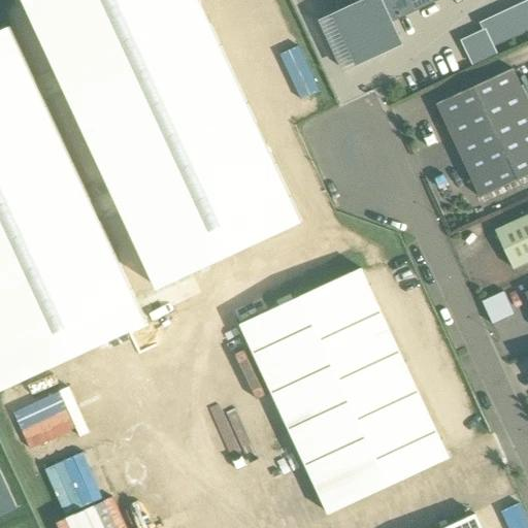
[(199,0),(27,0),(161,290),(303,225),(199,0)]
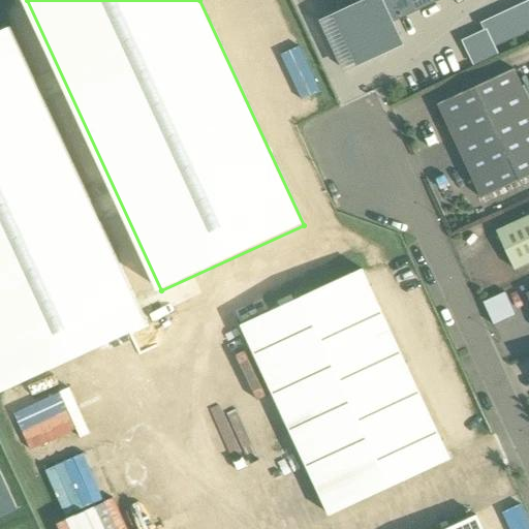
[(371,0),(364,4),(323,22),(345,70),(403,44),(393,22),(382,0),(371,0)]
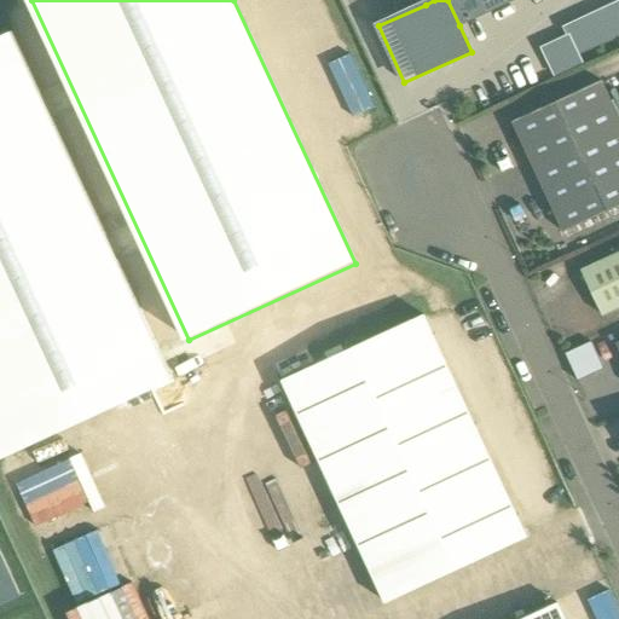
[(514,0),(423,0),(426,5),(434,0),(447,0),(460,25),(514,0)]
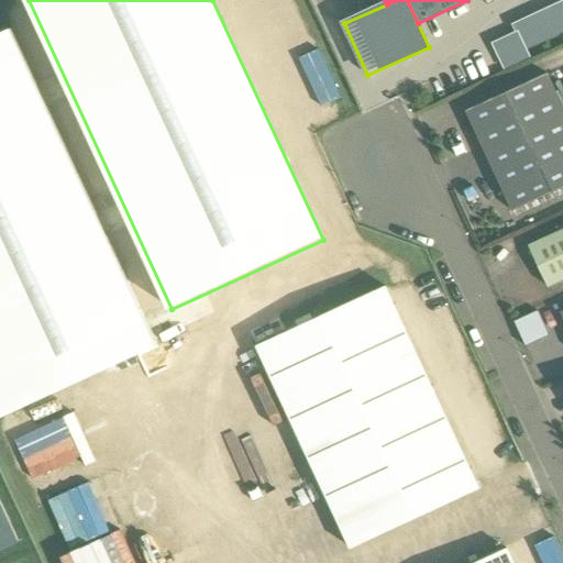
[(562,3),(516,25),(520,35),(526,48),(562,32),(562,3)]
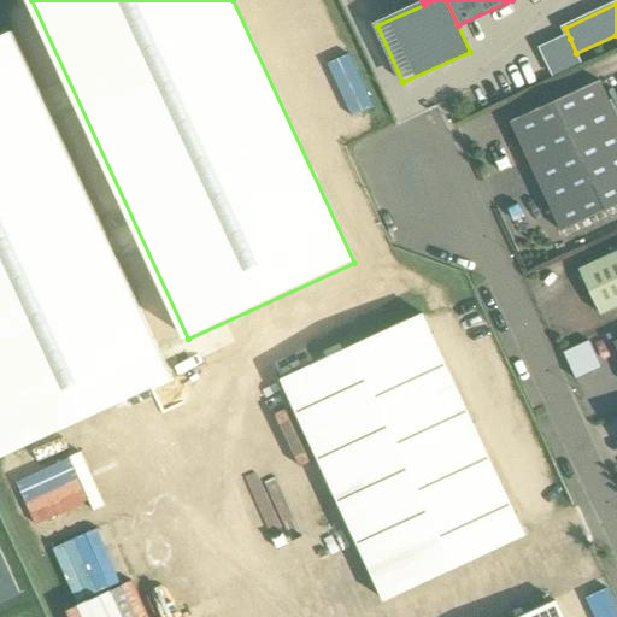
[(172,380),(11,31),(0,36),(0,447),(5,457),(172,380)]
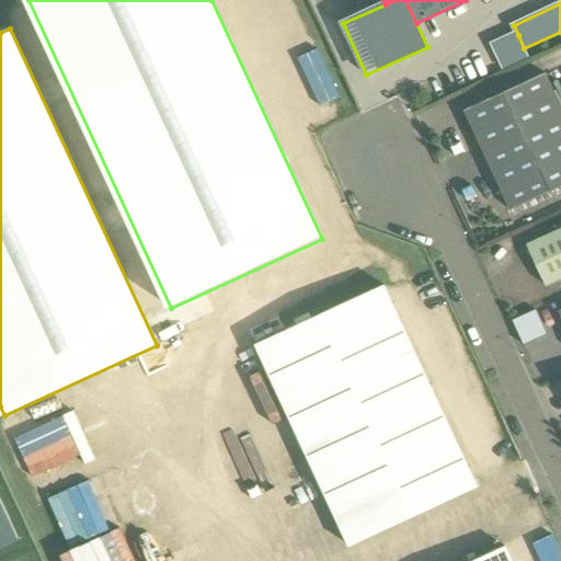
[(518,35),(493,46),(504,69),(528,58),(524,48),(518,35)]
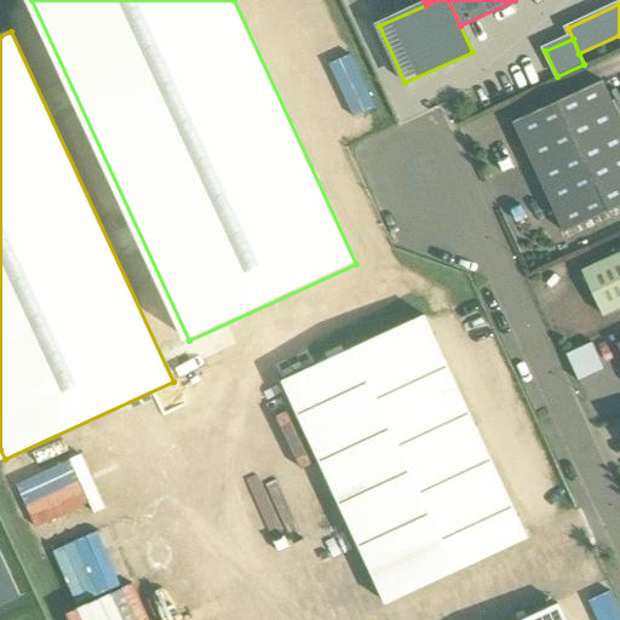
[(619,119),(602,81),(514,122),(566,234),(619,207),(619,119)]
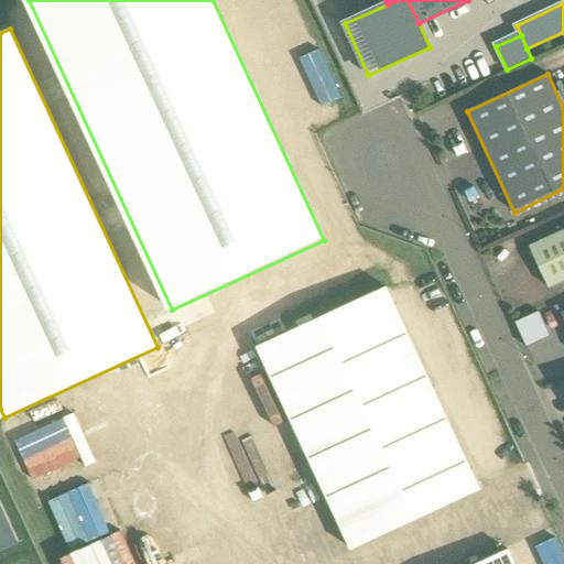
[(563,231),(531,247),(550,288),(563,280),(563,231)]
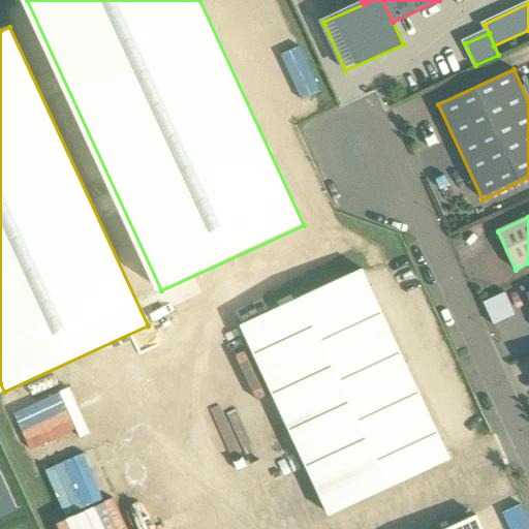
[(363,271),(242,327),(330,518),(450,462),(363,271)]
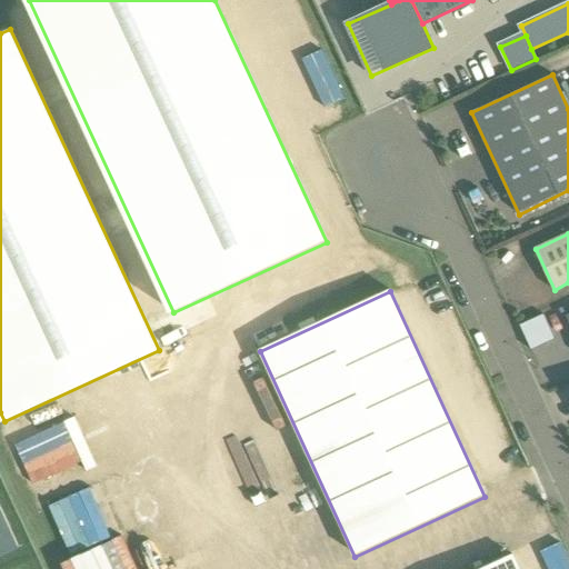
[(545,312),(521,322),(531,347),(555,337),(545,312)]
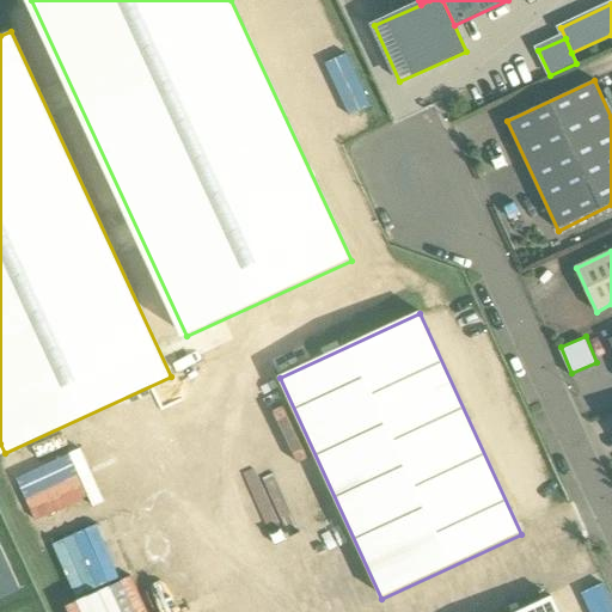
[(37,520),(90,495),(69,452),(17,477),(37,520)]
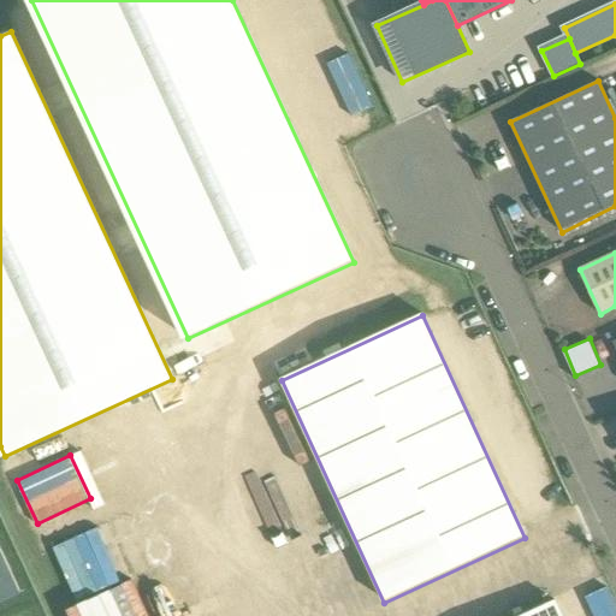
[(131,573),(107,521),(54,546),(78,598),(131,573)]
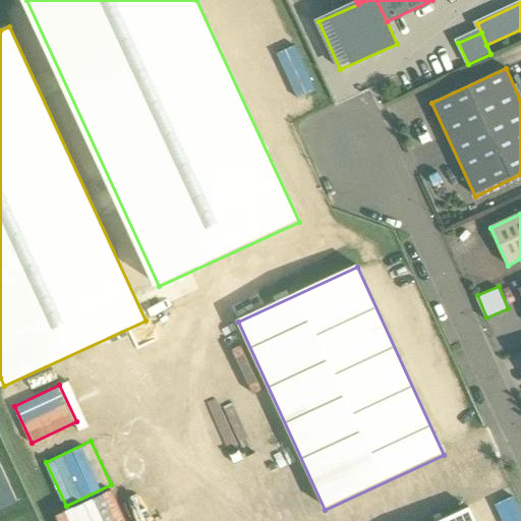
[(0,510),(16,503),(0,468),(0,510)]
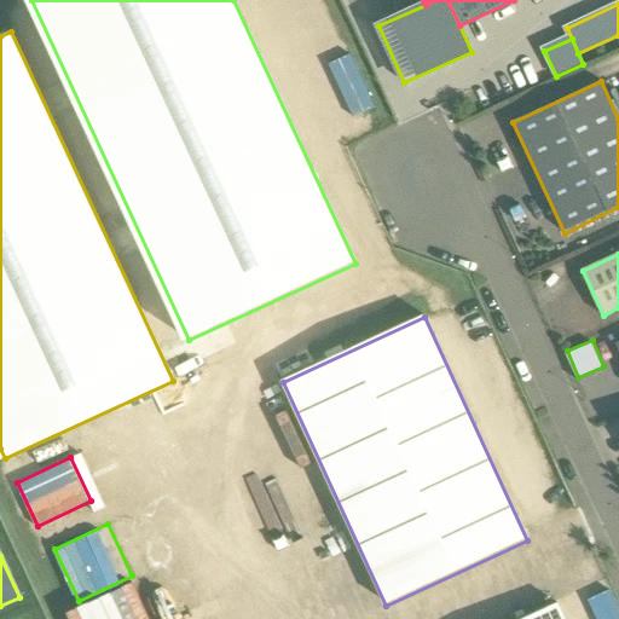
[(137,618),(125,586),(61,612),(63,618),(137,618)]
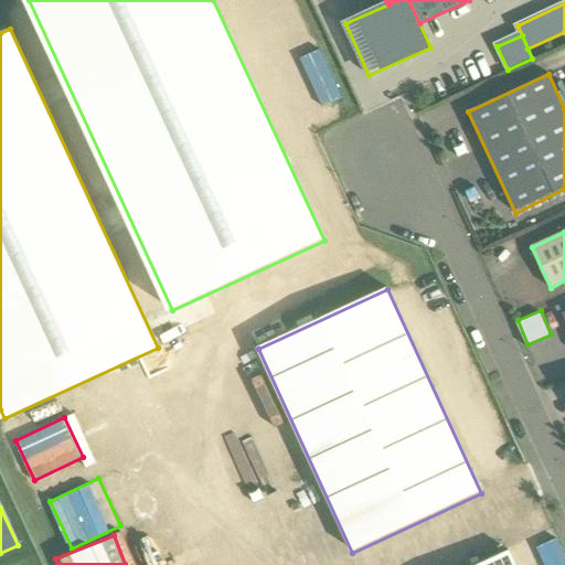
[(514,564),(509,553),(481,564),(514,564)]
